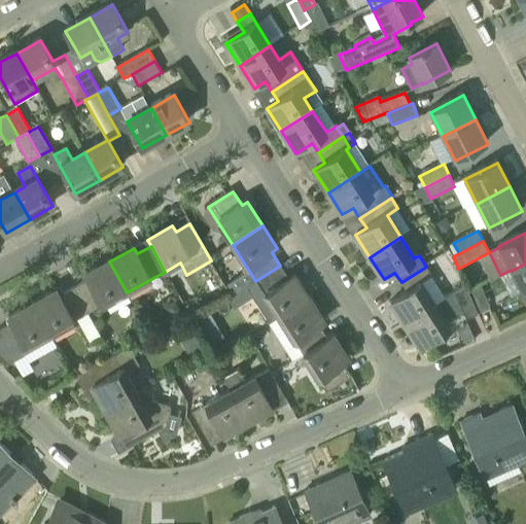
[(89,281),(75,288),(90,314),(127,292),(109,262),(85,275),(89,281)]
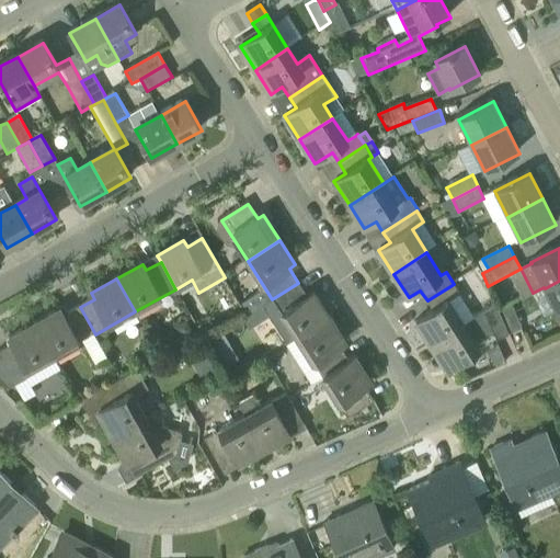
[(557,314),(559,312),(559,281),(545,288),(544,287),(533,293),(532,294),(545,318),(557,312),(557,314)]
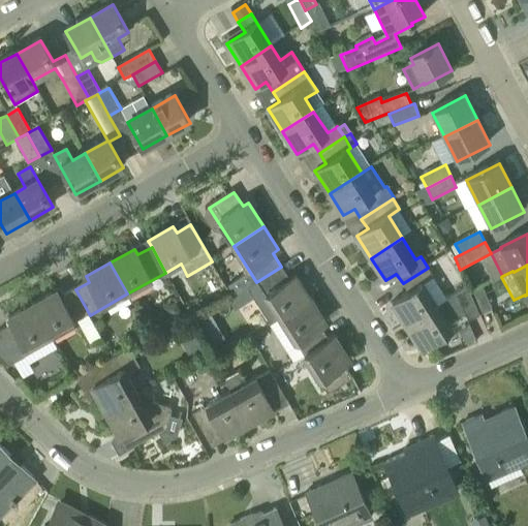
[(281,267),(256,282),(280,319),(311,300),(296,277),(290,280),(281,267)]
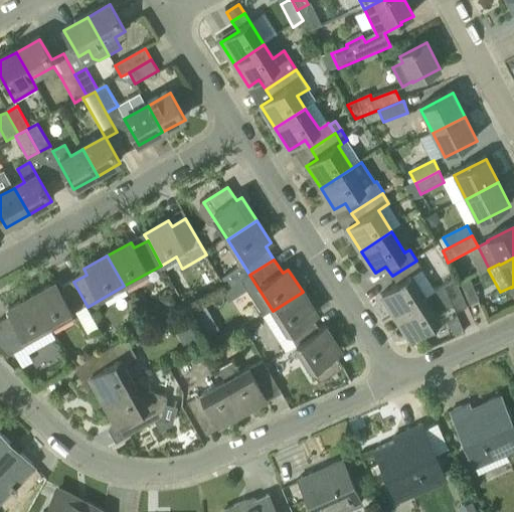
[(396,319),(426,300),(412,278),(422,271),(416,261),(392,276),(398,286),(382,296),(396,319)]
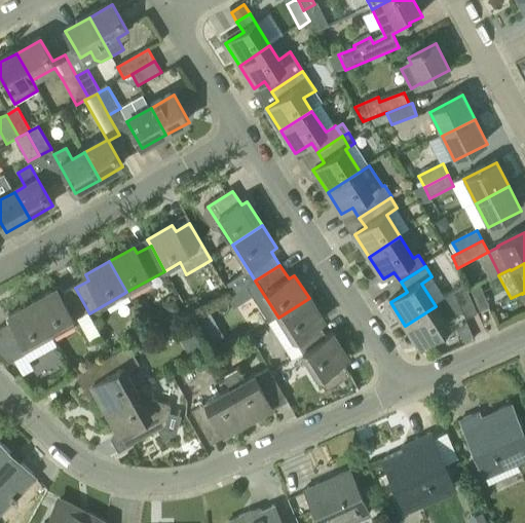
[(467,293),(478,314),(490,308),(480,287),(467,293)]
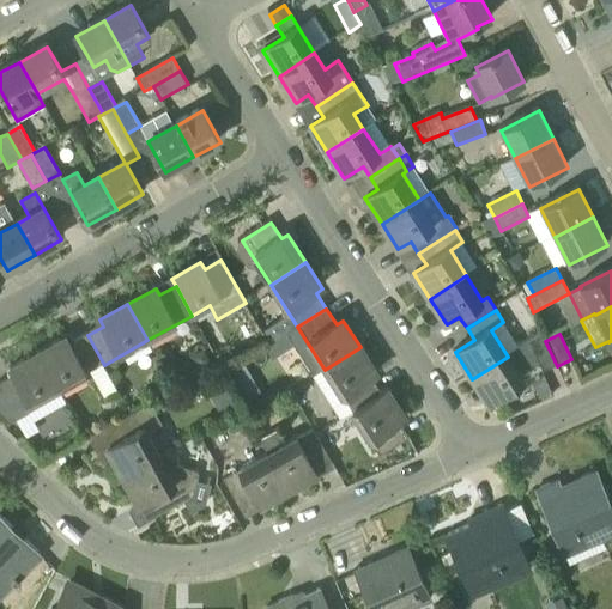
[(90,372),(103,365),(104,365),(88,335),(70,345),(67,338),(38,353),(59,390),(90,372)]
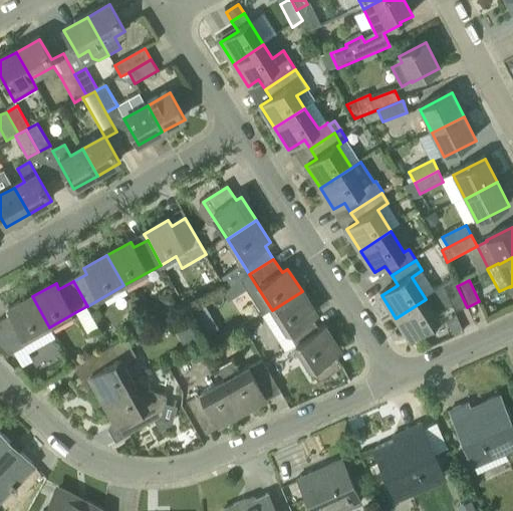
[(440,320),(435,313),(451,303),(455,312),(467,307),(457,286),(454,281),(453,281),(444,288),(426,299),(396,318),(410,339),(415,336),(417,339),(416,341),(416,342),(428,334),(425,329),(440,320)]
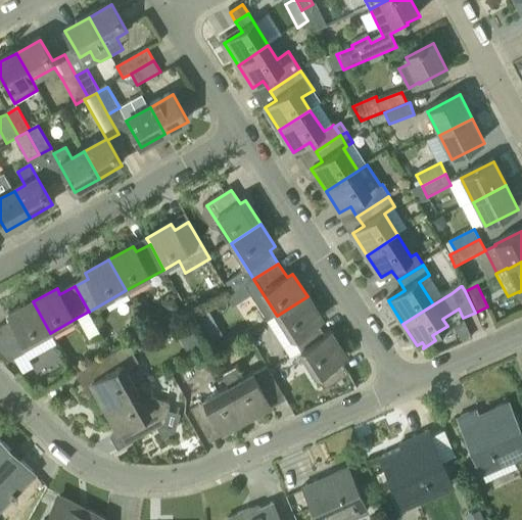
[(277,316),(300,351),(325,336),(317,323),(323,320),(307,296),(277,316)]
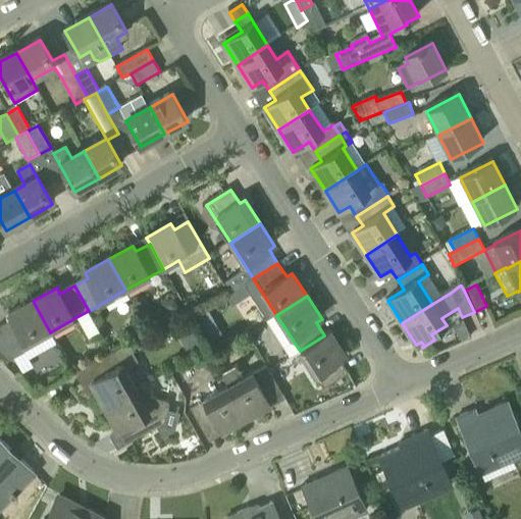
[(165,306),(171,316),(181,310),(175,299),(165,306)]
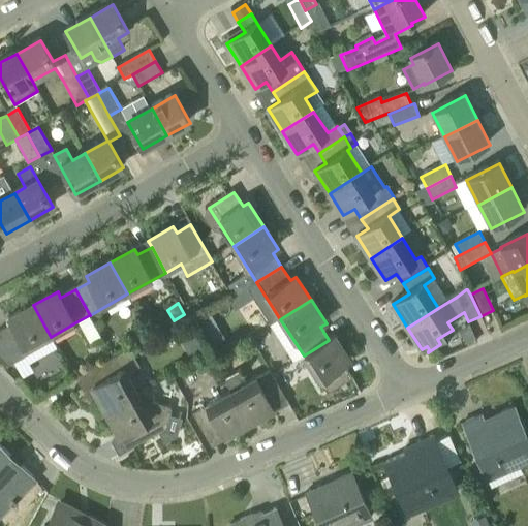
[(51,337),(33,305),(8,319),(11,325),(0,331),(0,336),(1,338),(0,338),(0,358),(8,366),(25,358),(23,352),(51,337)]
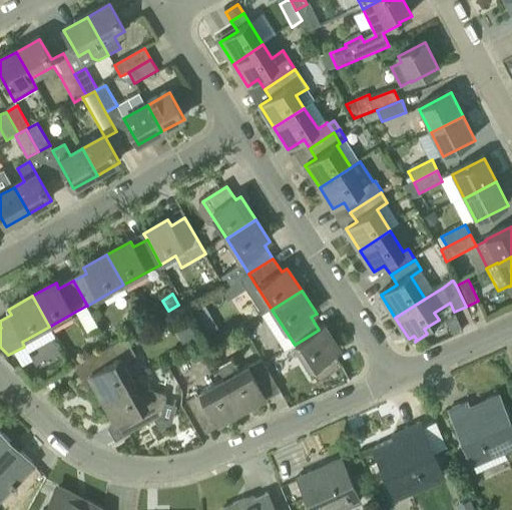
[(190,312),(204,337),(218,329),(203,304),(190,312)]
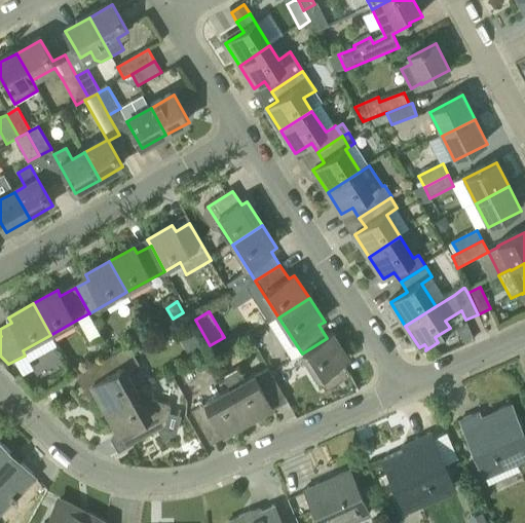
[(333,335),(327,338),(302,353),(327,391),(351,376),(342,363),(348,359),(333,335)]
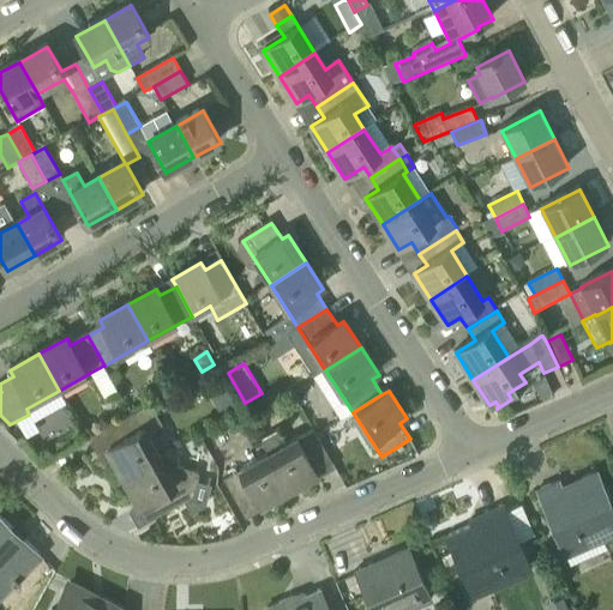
[(167,405),(163,398),(151,405),(155,411),(167,405)]
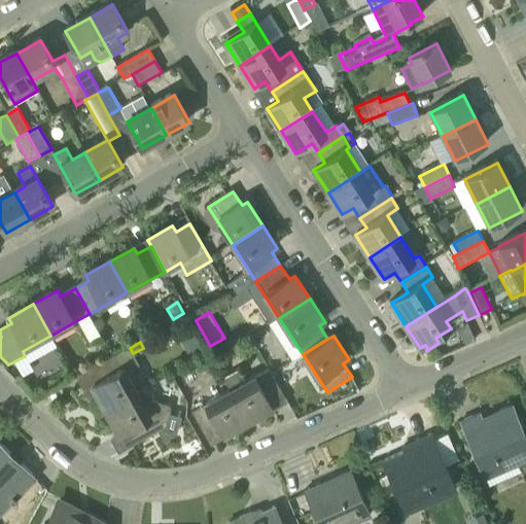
[(106,411),(136,393),(126,374),(140,365),(133,353),(130,348),(100,363),(101,364),(76,378),(89,399),(98,395),(106,411)]
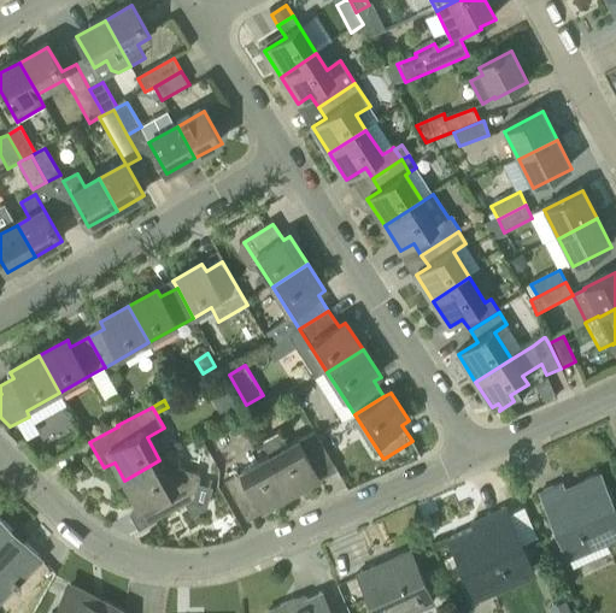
[(235,423),(241,435),(252,430),(246,418),(235,423)]
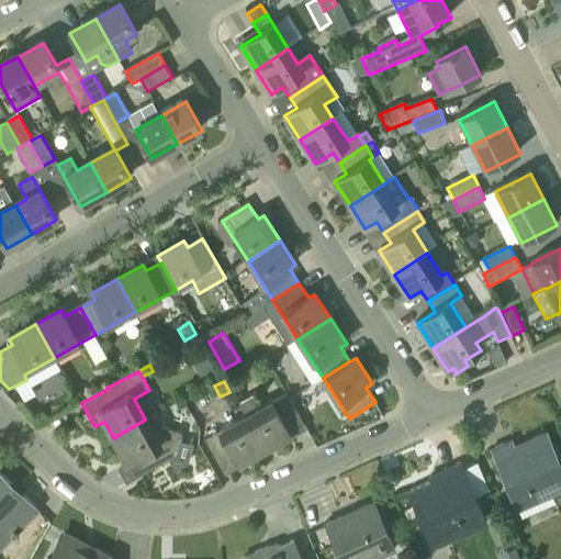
[(291,436),(288,431),(302,422),(287,394),(262,409),(256,395),(238,404),(246,417),(265,451),(291,436)]
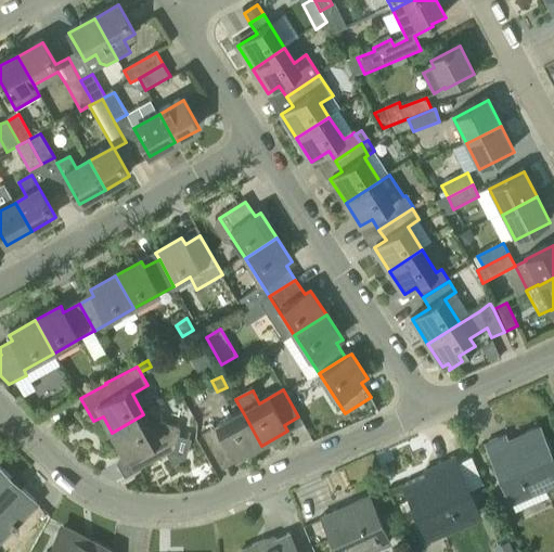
[(150,411),(143,414),(112,433),(126,459),(132,454),(140,470),(176,450),(181,433),(181,431),(180,428),(179,427),(162,422),(163,415),(150,411)]
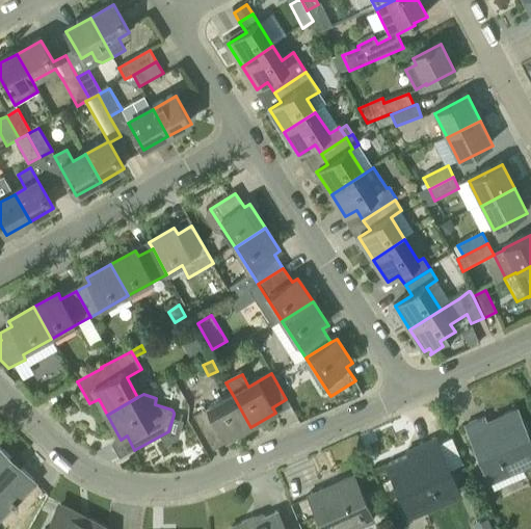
[(250,427),(233,395),(194,417),(209,443),(223,434),(227,441),(250,427)]
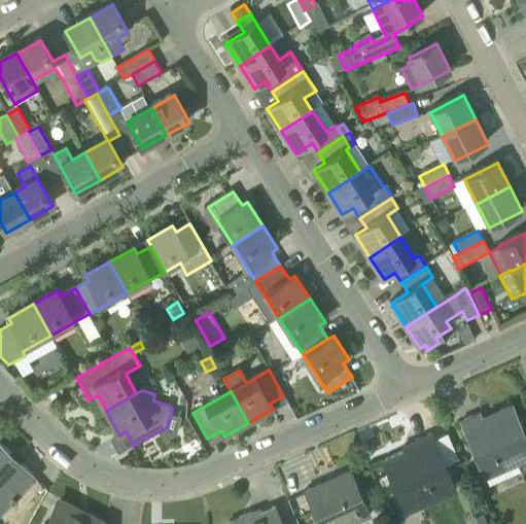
[(525,438),(513,407),(482,420),(480,415),(461,423),(486,479),(525,460),(525,438)]
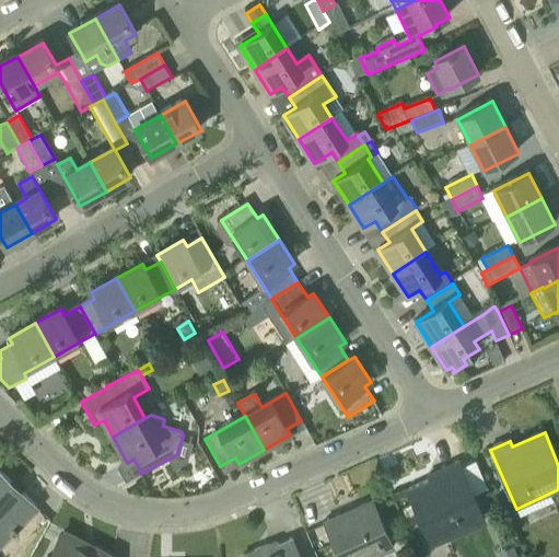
[(430,477),(432,482),(409,491),(426,529),(438,523),(445,541),(485,524),(458,464),(430,477)]
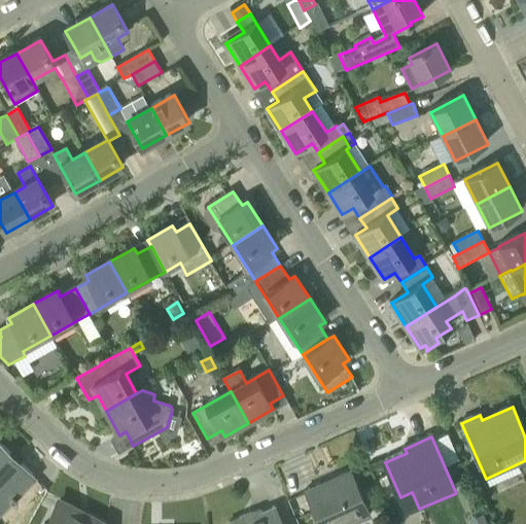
[(0,515),(1,515),(14,501),(16,504),(20,501),(16,499),(36,480),(0,445),(0,515)]
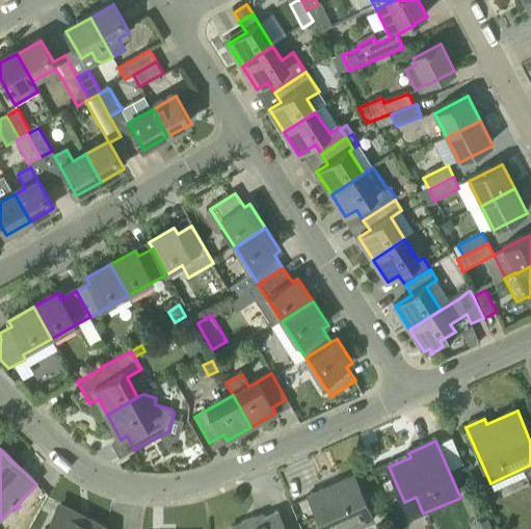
[(354,477),(338,484),(309,497),(322,528),(359,528),(374,522),(354,477)]
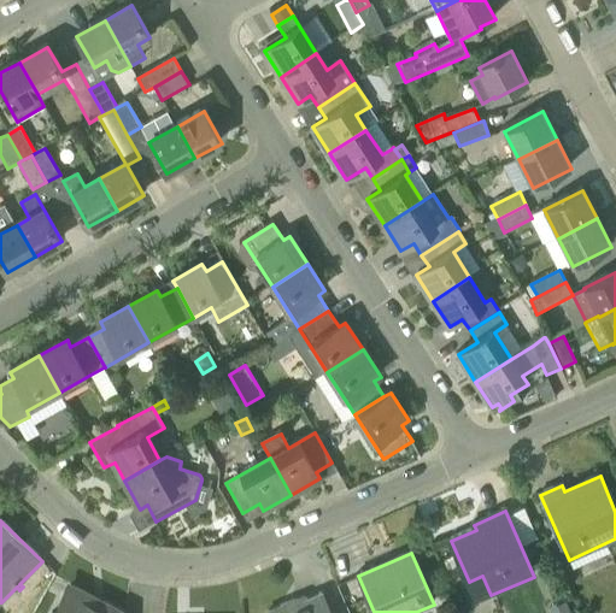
[(69,589),(66,594),(57,612),(118,612),(69,589)]
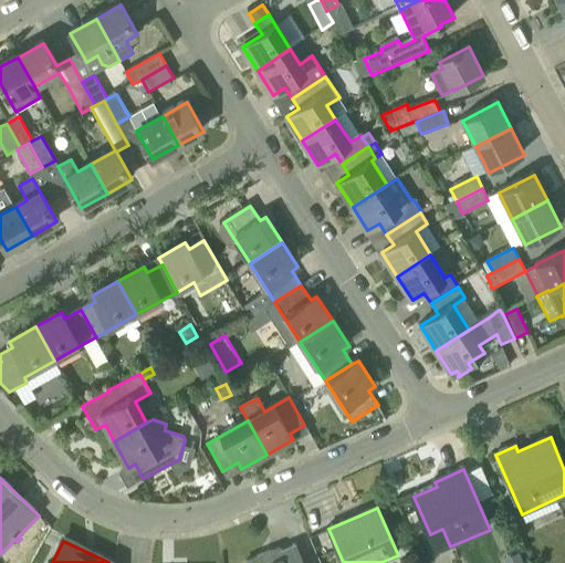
[(279,551),(272,553),(253,562),(302,562),(295,548),(280,554),(279,551)]
